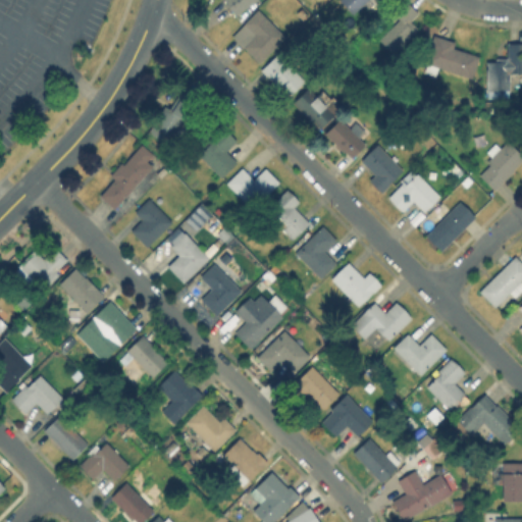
[(258,0),(259,1),(236,15),(225,0),(258,0)]
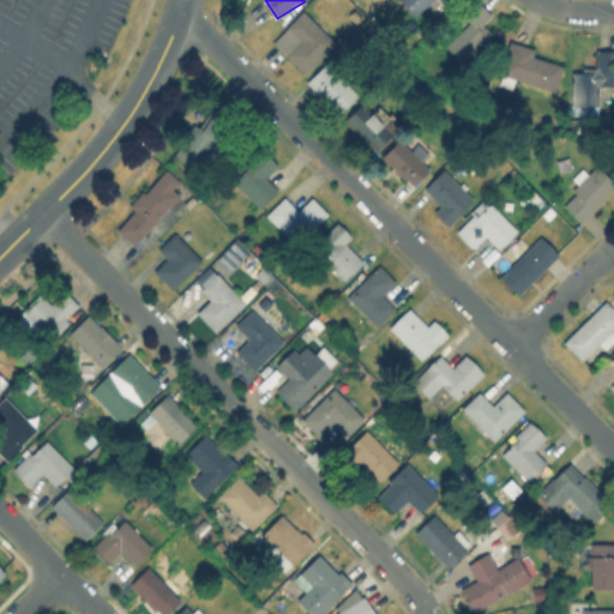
[(451,0),(444,7),(437,0),(433,0),(415,17),(399,0),(451,0)]
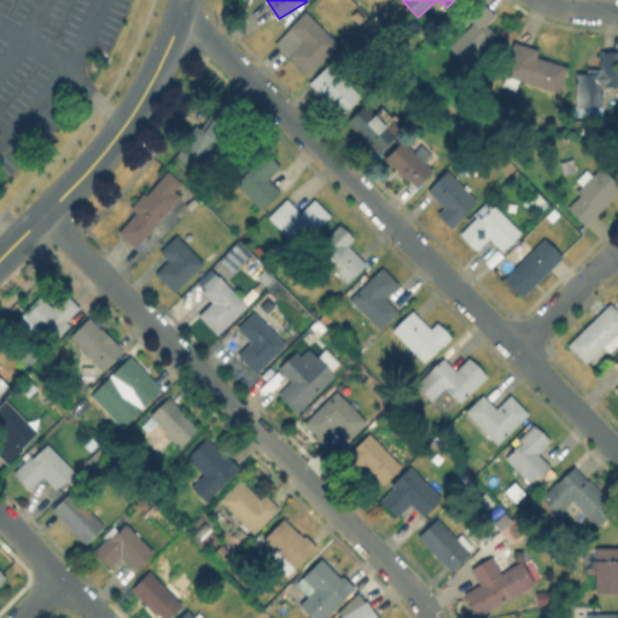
[(496,33),(466,62),(450,45),(473,22),(465,13),(477,0),(482,0),(496,15),(487,23),(496,33)]
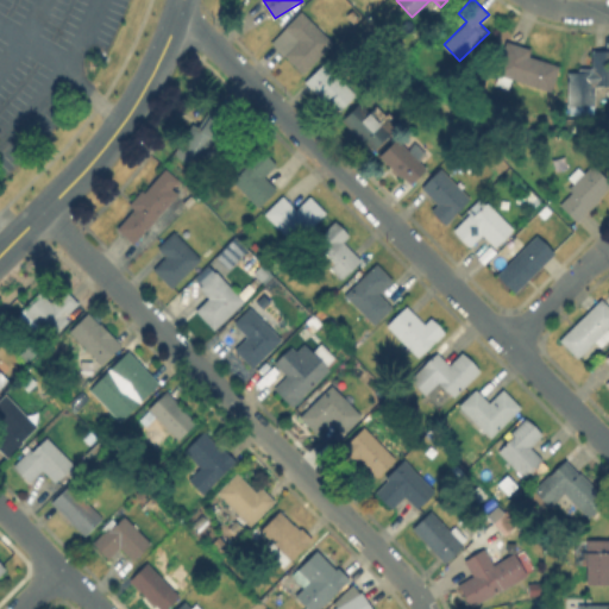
[(332,44),(302,75),(283,56),(270,44),(300,13),(332,44)]
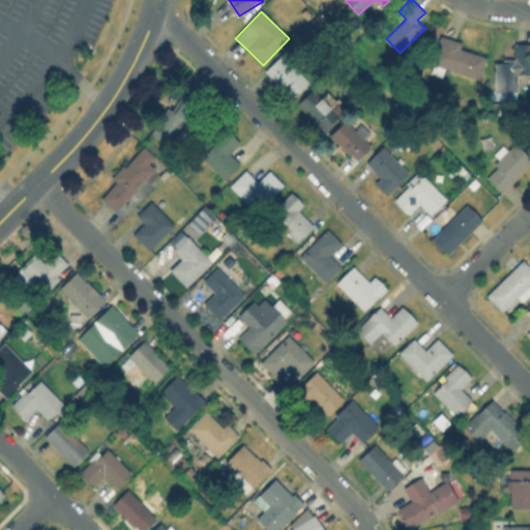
[(486,58),(478,81),(444,69),(442,79),(431,75),(442,37),(462,45),(460,50),(486,58)]
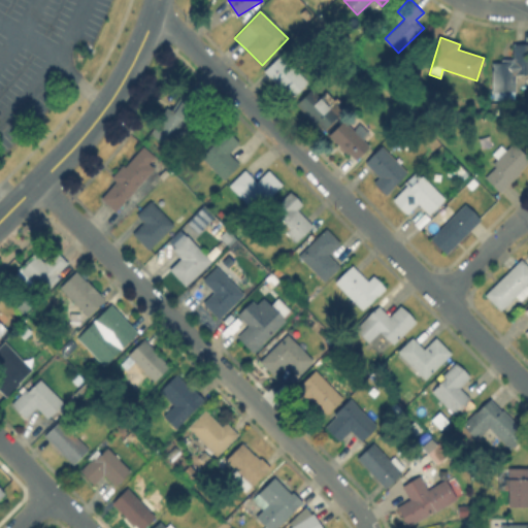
[(518,91),(493,91),(493,64),(502,64),(502,59),(514,59),(514,44),(527,44),(527,76),(518,76),(518,91)]
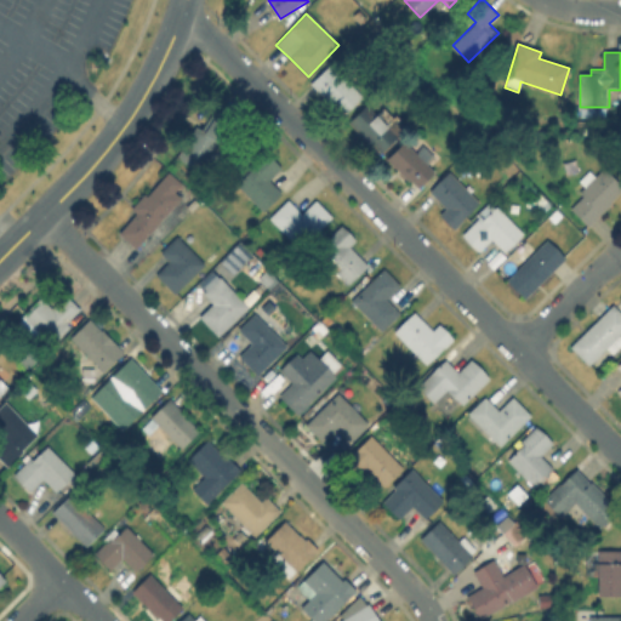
[(363,95),(343,114),(312,83),(332,62),(363,95)]
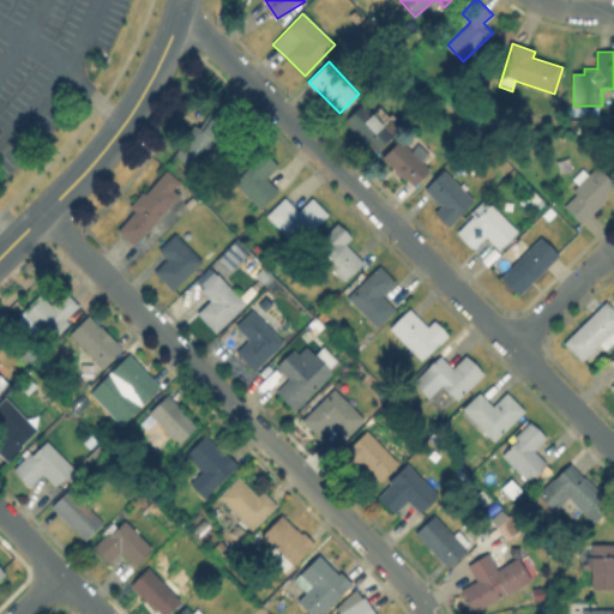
[(362,102),(377,116),(384,109),(401,125),(378,149),(368,139),(367,140),(345,120),(362,102)]
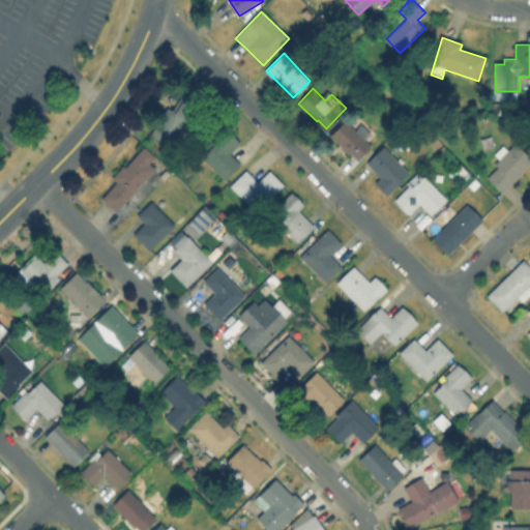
[(204,104),(194,122),(196,123),(187,137),(181,134),(174,146),(167,142),(163,139),(160,138),(152,134),(169,107),(175,109),(184,92),(204,104)]
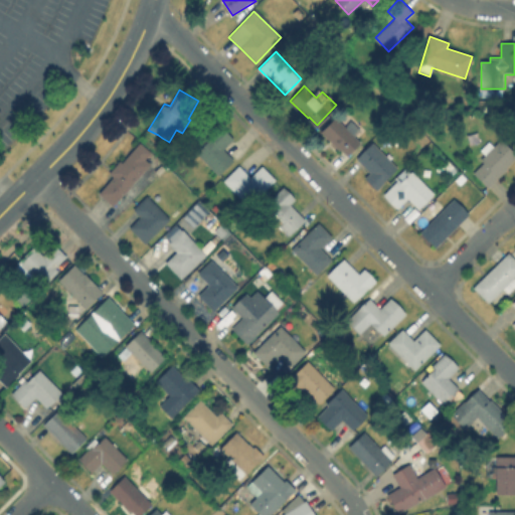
[(361,142),(343,158),(321,134),(341,114),(352,123),(346,127),(361,142)]
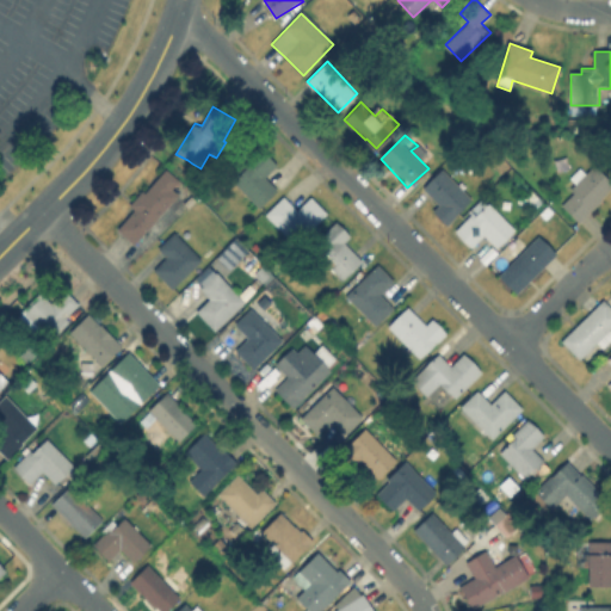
[(264,148),(279,165),(267,177),(281,190),(261,208),(235,181),(242,174),(236,168),(246,159),(250,162),(264,148)]
